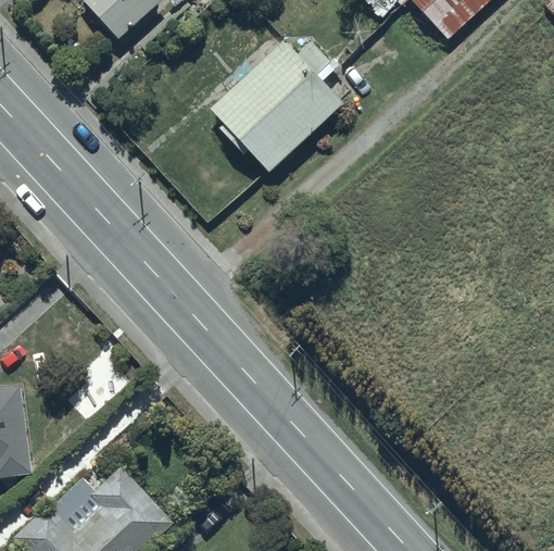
[(83,0),(120,39),(162,0),(83,0)]
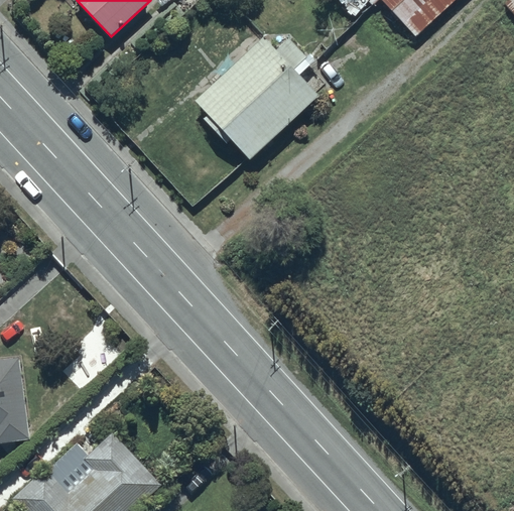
[(381,0),(417,37),(456,0),(368,0),(374,6),(380,0),(381,0)]
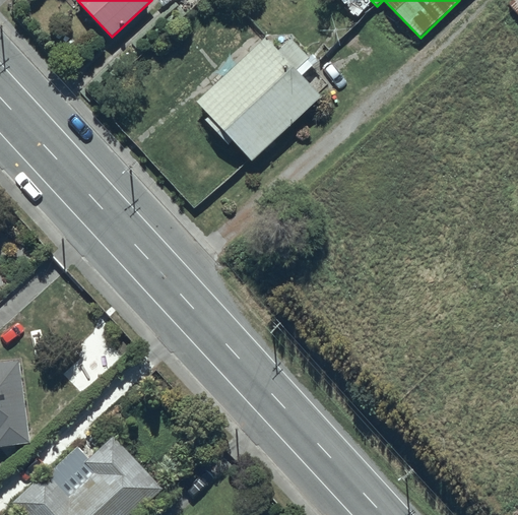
[(517,0),(514,0),(509,5),(517,15),(517,0)]
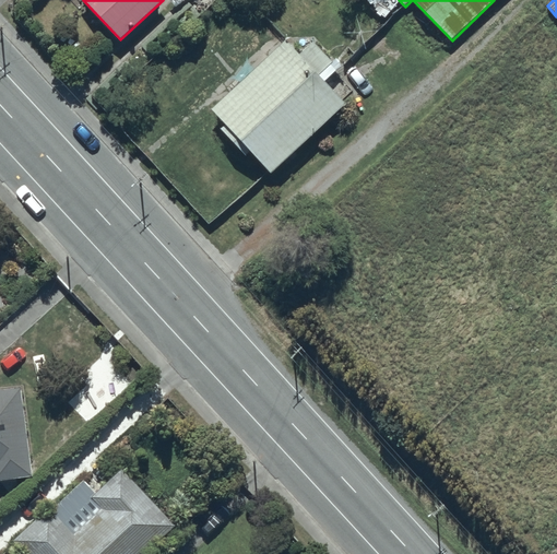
[(270,172),(343,103),(342,101),(354,90),(331,66),(333,63),(312,42),(299,54),(285,38),(212,108),(226,122),(221,128),(247,156),(251,152),(270,172)]
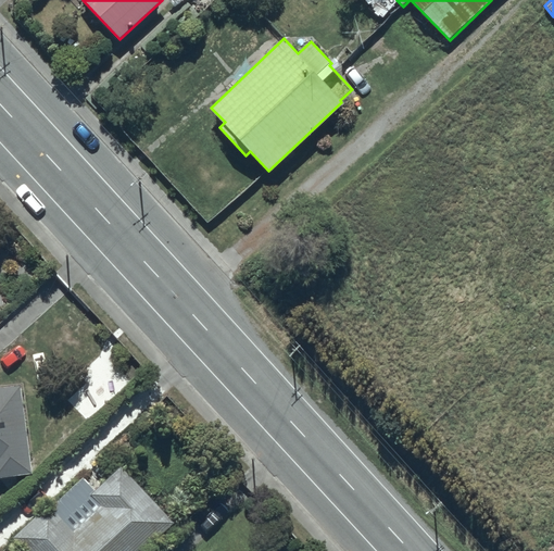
[(0,477),(32,474),(23,386),(0,388),(0,477)]
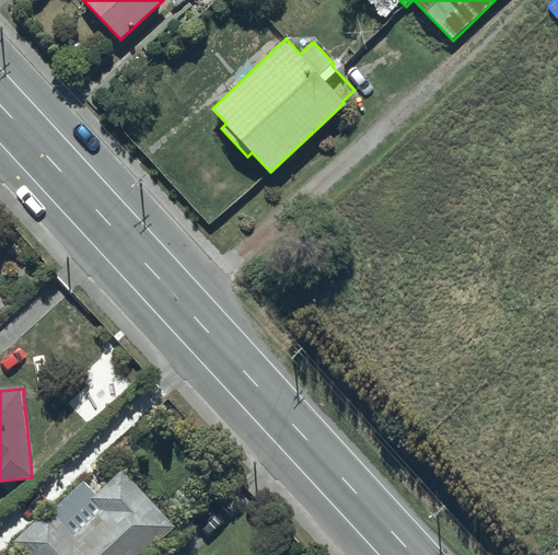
[(49,508),(13,541),(25,554),(143,554),(175,525),(123,469),(95,495),(83,482),(51,511),(49,508)]
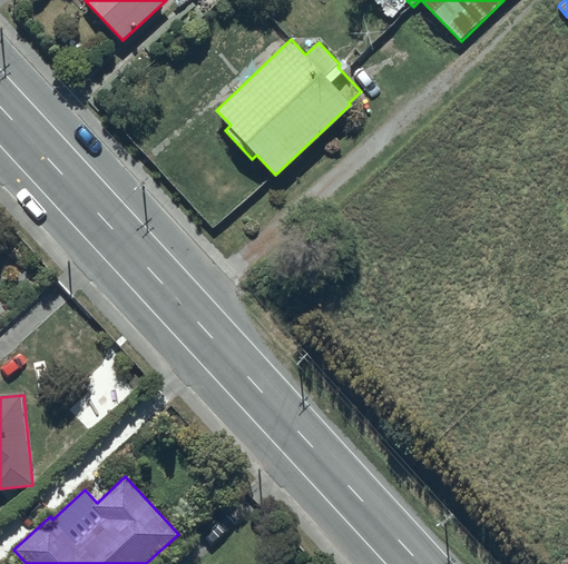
All buildings are outlined.
